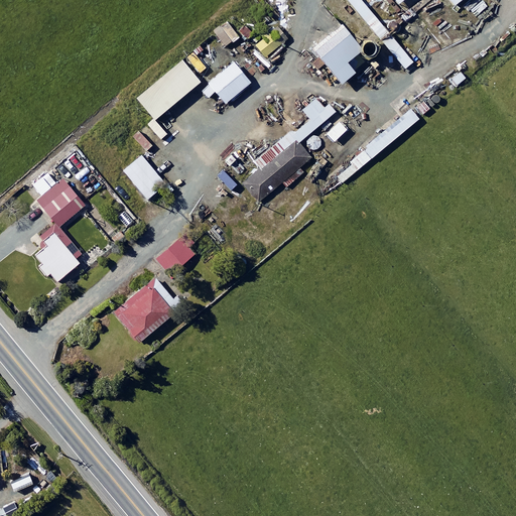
[(389,33),(361,0),(347,0),(381,40),(389,33)]
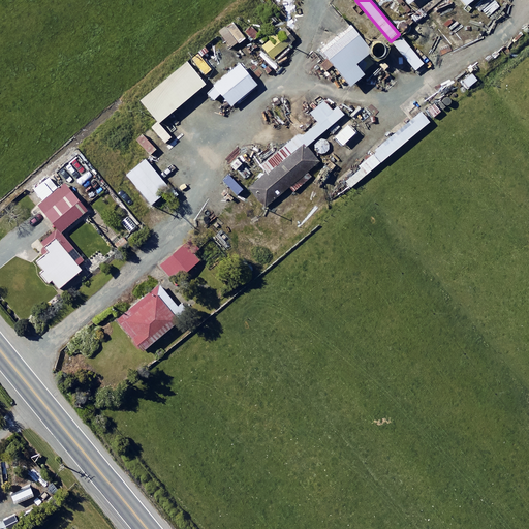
[(246,40),(235,23),(220,33),(232,50),(246,40)]
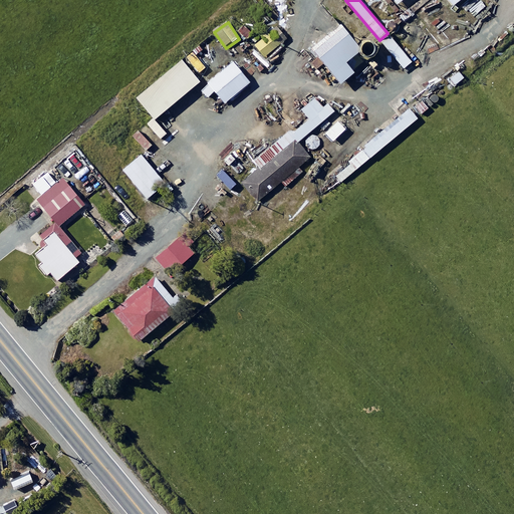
[(362,53),(342,28),(313,52),(341,86),(354,75),(346,65),(362,53)]
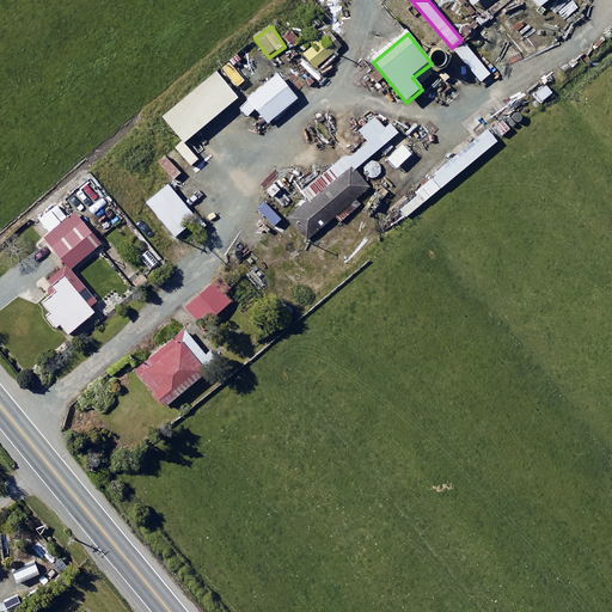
[(332,54),(320,41),(311,50),(305,56),(317,69),(332,54)]
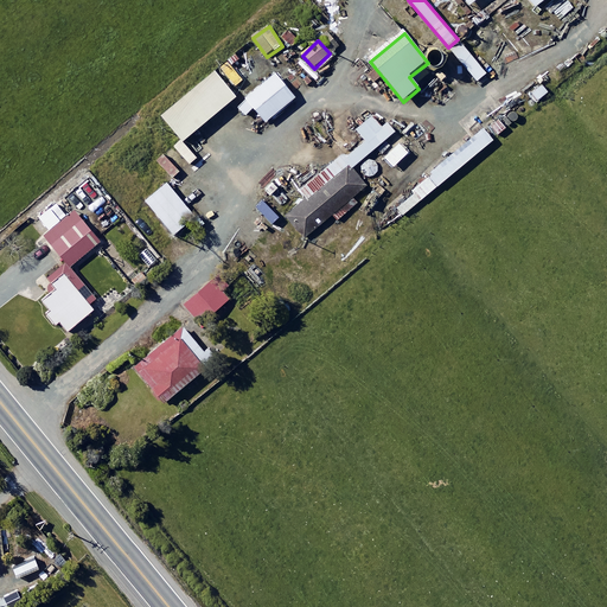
[(486,75),(460,43),(451,50),(478,82),(486,75)]
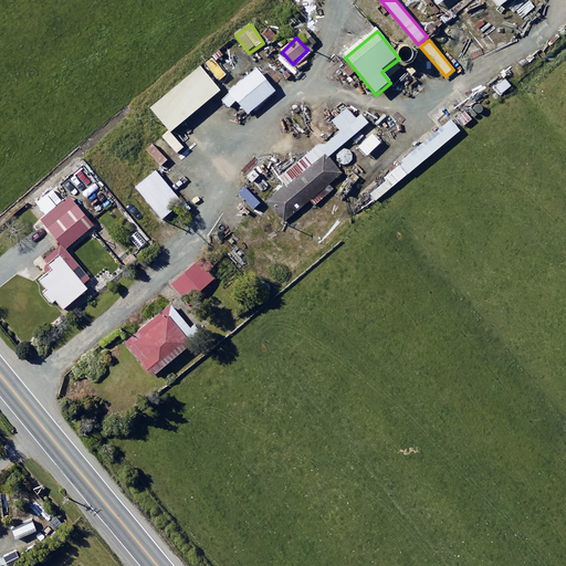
[(229,74),(216,58),(209,63),(207,64),(220,82),(229,74)]
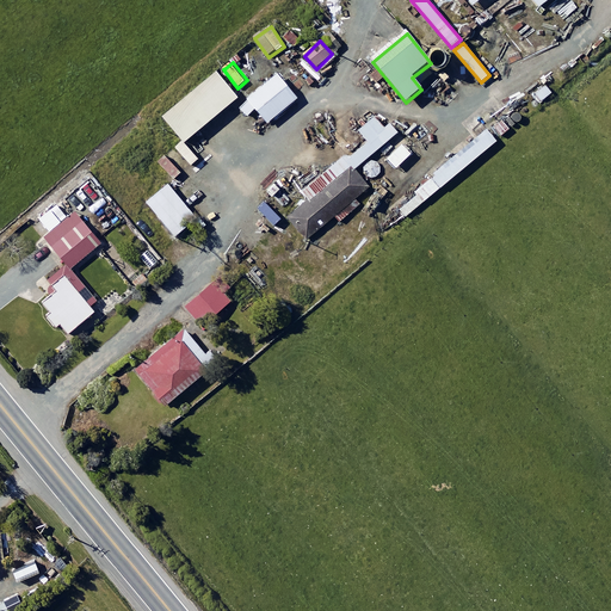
[(239,99),(218,74),(165,118),(185,143),(239,99)]
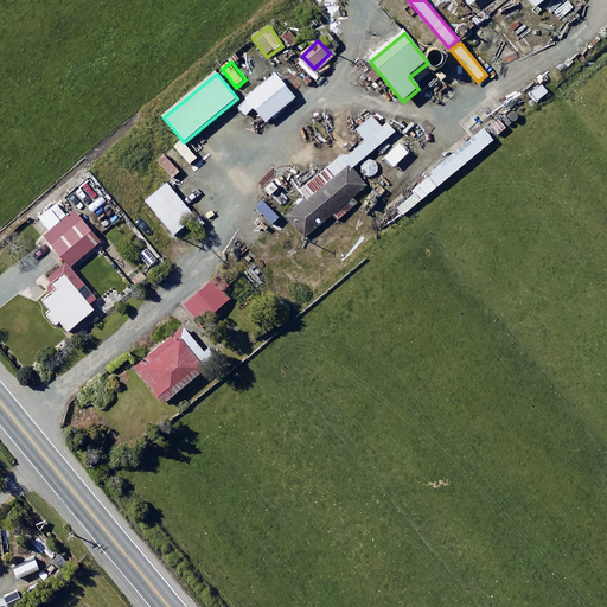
[(298,100),(278,76),(238,108),(246,116),(255,109),(267,125),(298,100)]
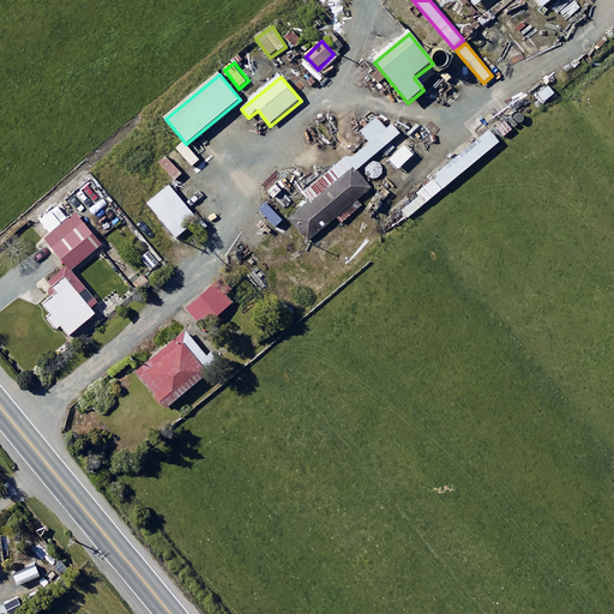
[(348,158),(304,192),(311,202),(289,218),(307,241),(373,191),(356,169),(393,139),(378,119),(361,132),(372,144),(350,162),(348,158)]
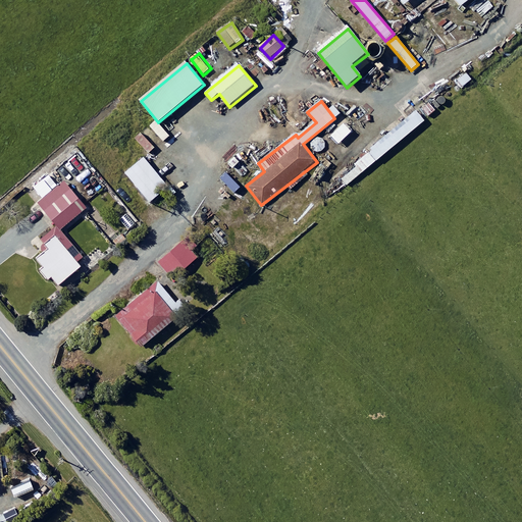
[(192,135),(179,119),(172,124),(186,140),(192,135)]
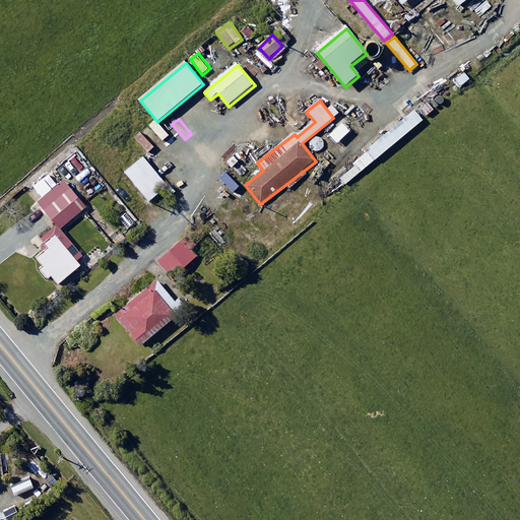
[(158,122),(150,129),(161,142),(170,135),(158,122)]
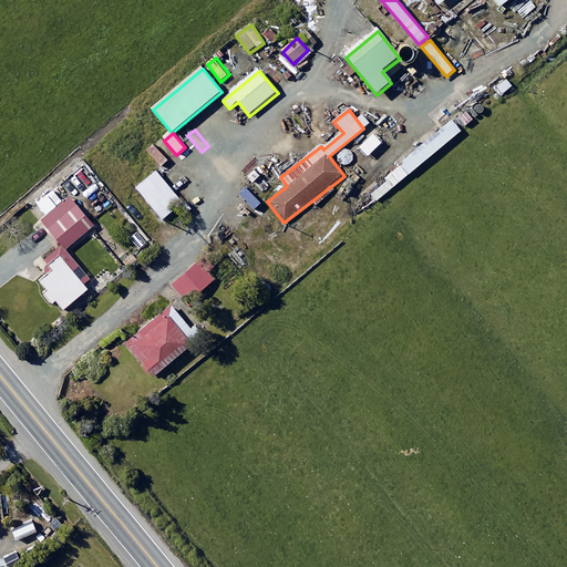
[(409,176),(401,166),(385,179),(388,183),(371,195),(377,202),(409,176)]
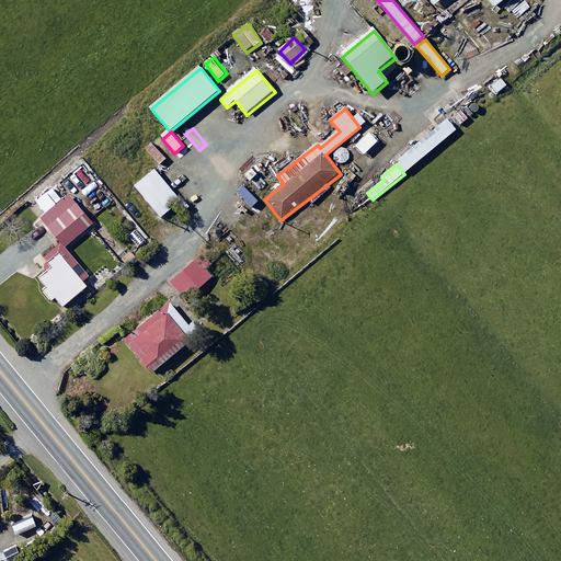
[(182,202),(156,171),(136,186),(162,218),(182,202)]
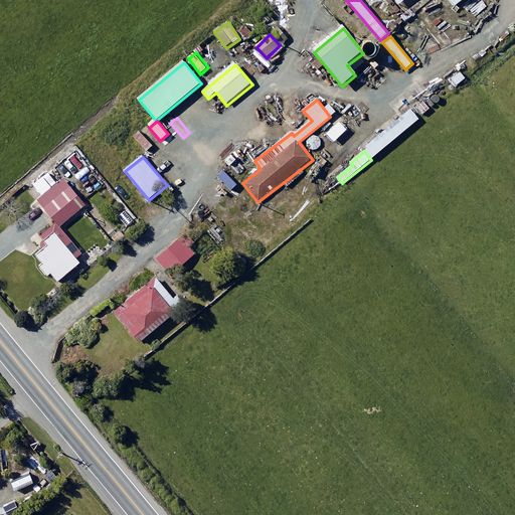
[(227,174),(224,171),(218,177),(222,181),(232,190),(238,184),(227,174)]
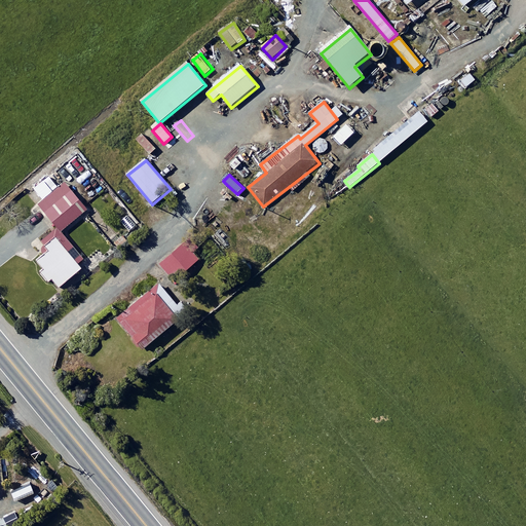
[(60,187),(54,181),(44,190),(50,197),(39,205),(61,232),(87,211),(65,183),(60,187)]
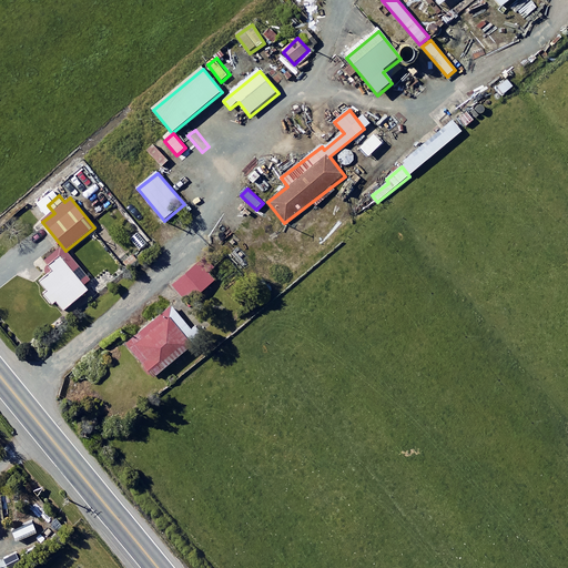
[(150,242),(140,232),(130,241),(140,251),(150,242)]
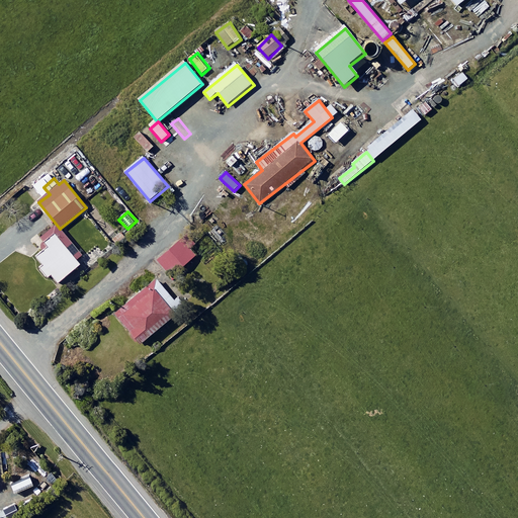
[(41,269),(56,286),(84,263),(56,227),(41,239),(50,248),(37,258),(45,266),(41,269)]
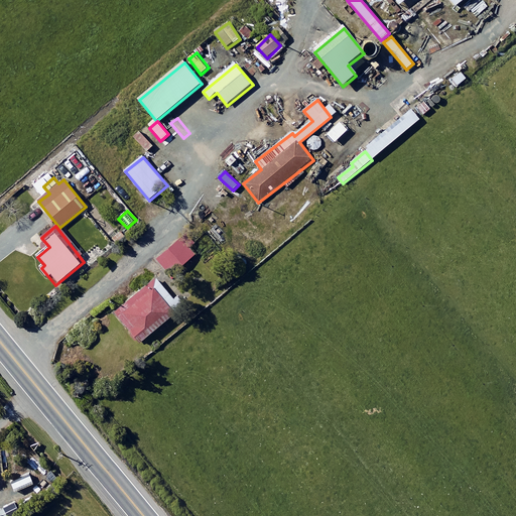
[(194,256),(180,240),(156,260),(170,276),(183,266),(194,256)]
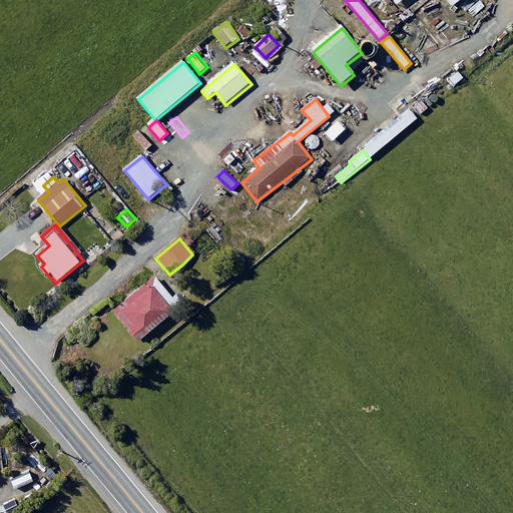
[(177,303),(155,278),(114,312),(140,342),(173,315),(181,308),(177,303)]
